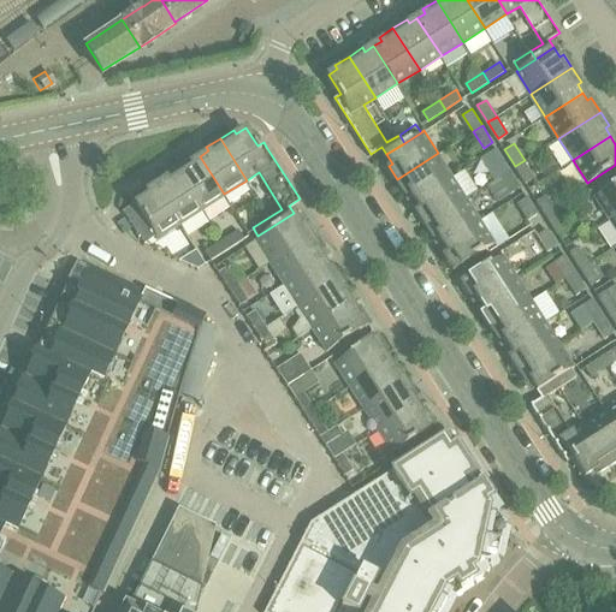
[(452,174),(438,153),(397,179),(406,194),(409,191),(415,200),(452,174)]
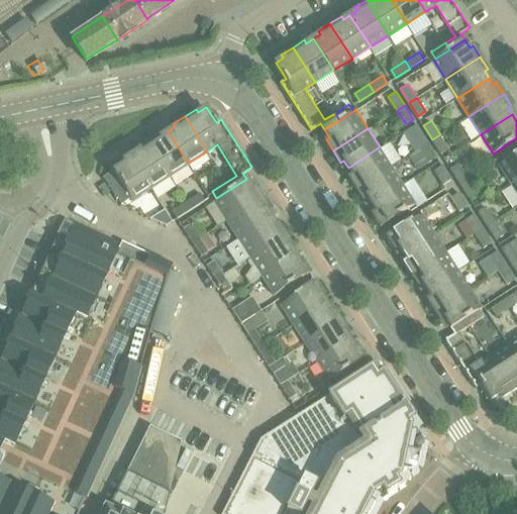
[(420,147),(428,142),(419,128),(411,133),(420,147)]
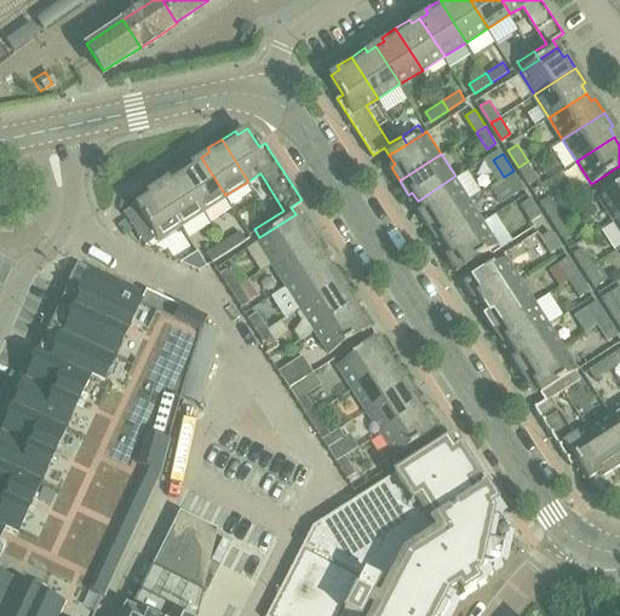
[(190,159),(177,167),(204,209),(225,195),(201,157),(193,162),(190,159)]
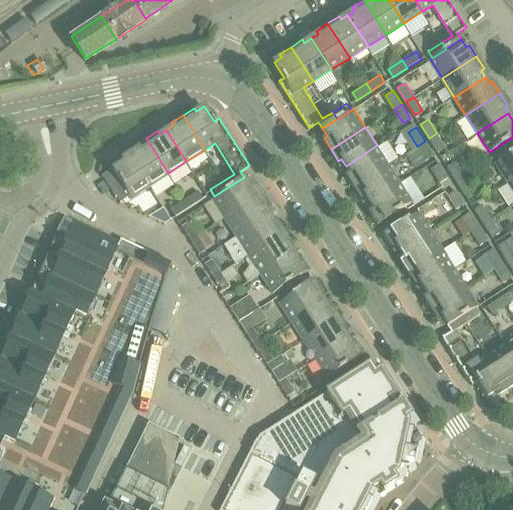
[(437,133),(429,138),(438,152),(446,147),(437,133)]
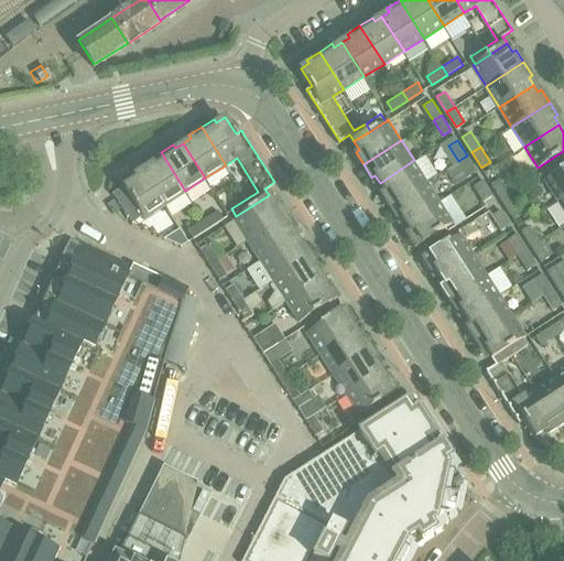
[(151,163),(143,169),(165,203),(185,191),(161,152),(149,160),(151,163)]
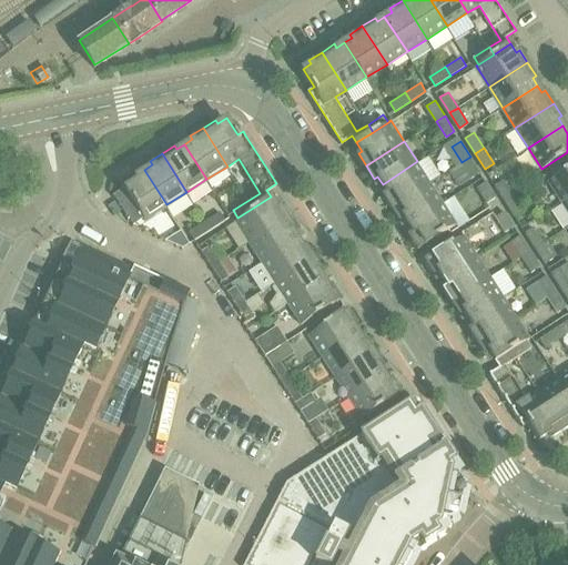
[(480,172),(470,157),(462,162),(472,177),(480,172)]
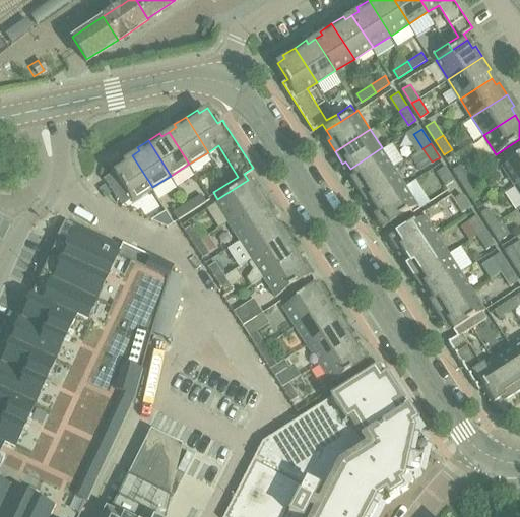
[(394,167),(382,147),(350,169),(354,175),(351,177),(359,189),(394,167)]
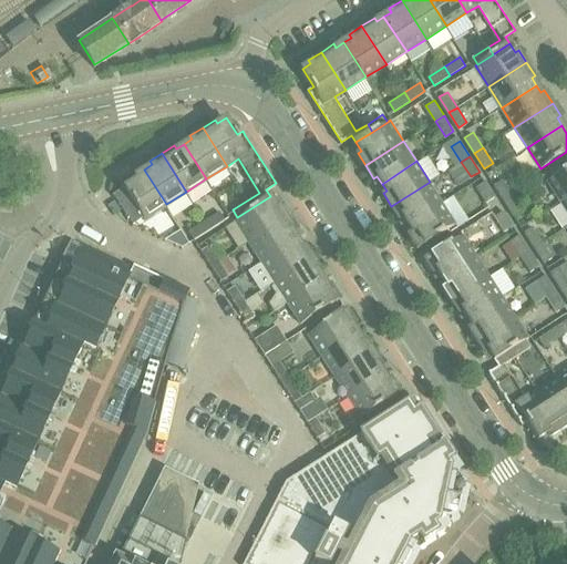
[(562,202),(566,197),(566,167),(548,180),(562,202)]
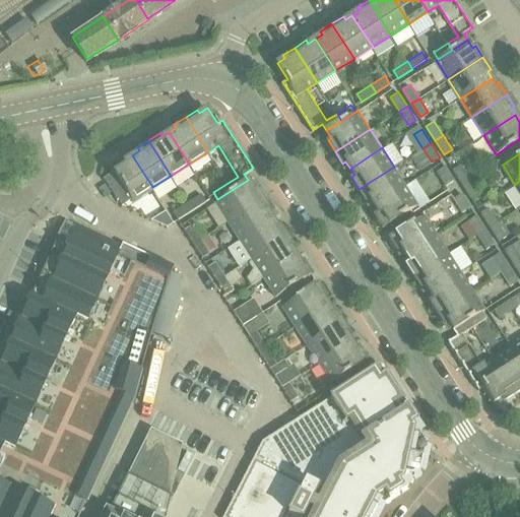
[(152,187),(132,155),(125,159),(123,156),(111,165),(114,170),(103,176),(122,203),(131,197),(133,199),(152,187)]
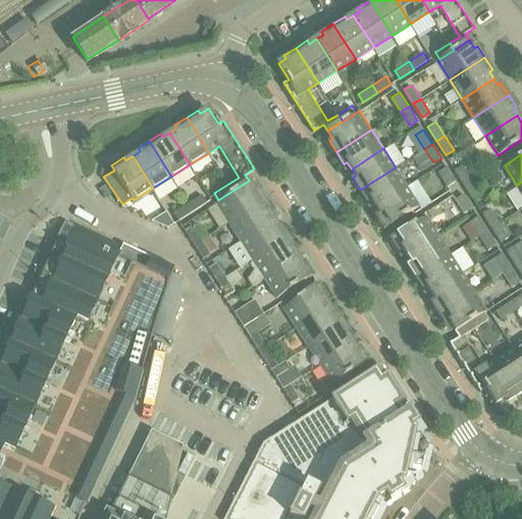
[(464,184),(472,178),(463,164),(455,169),(464,184)]
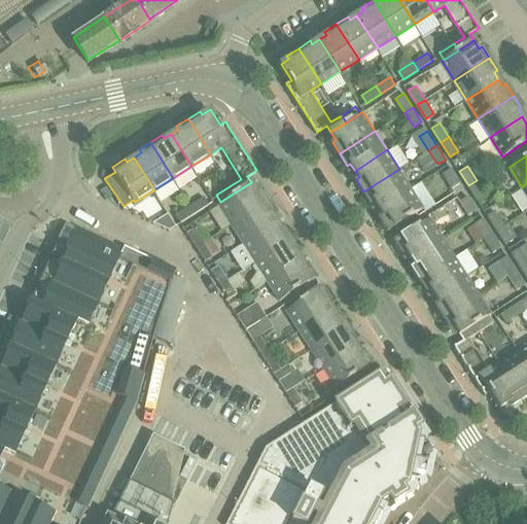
[(460,182),(451,168),(444,173),(452,187),(460,182)]
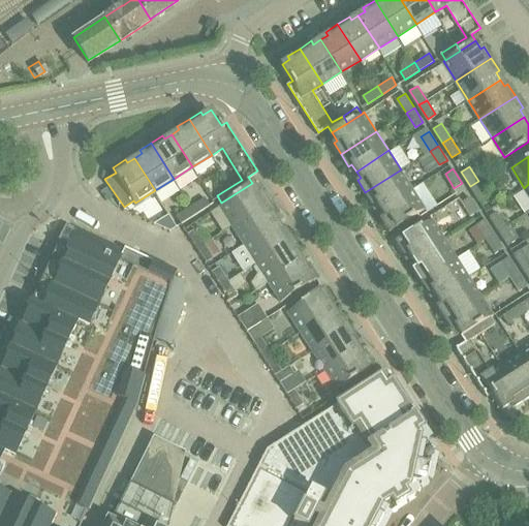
[(401,169),(365,192),(372,204),(376,202),(380,209),(412,188),(401,169)]
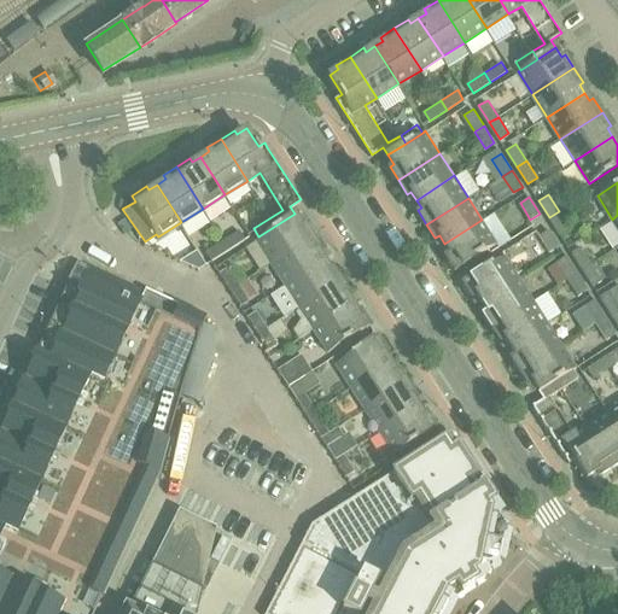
[(559,211),(549,217),(560,234),(570,228),(559,211)]
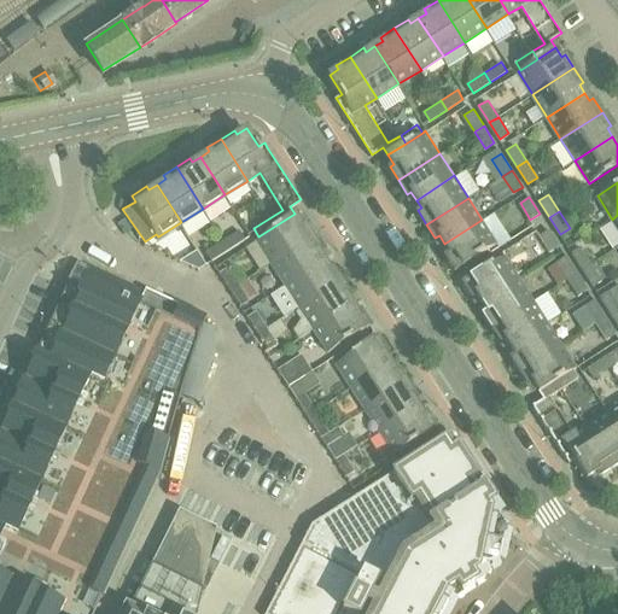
[(295,214),(258,237),(256,238),(272,261),(313,234),(304,221),(301,223),(295,214)]
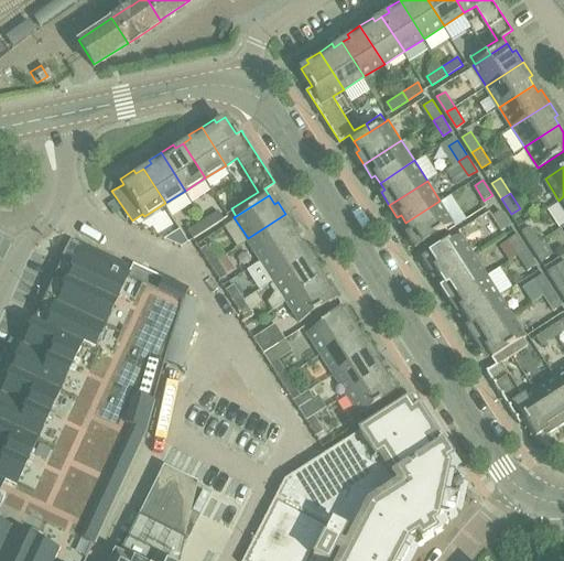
[(440,201),(405,223),(410,230),(407,233),(415,246),(453,222),(440,201)]
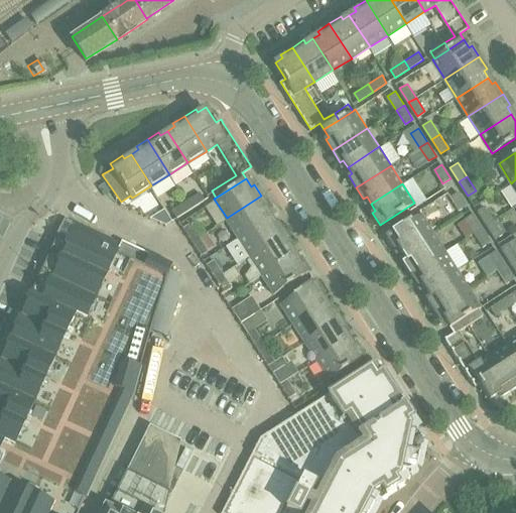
[(185,200),(189,208),(204,199),(200,190),(185,200)]
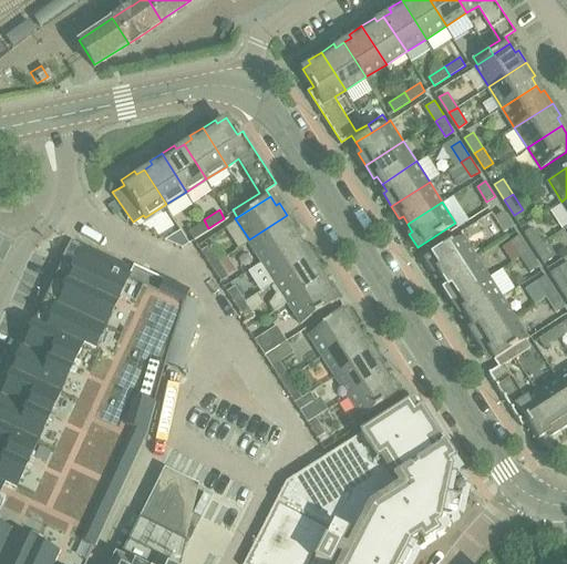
[(514,225),(504,209),(495,215),(505,231),(514,225)]
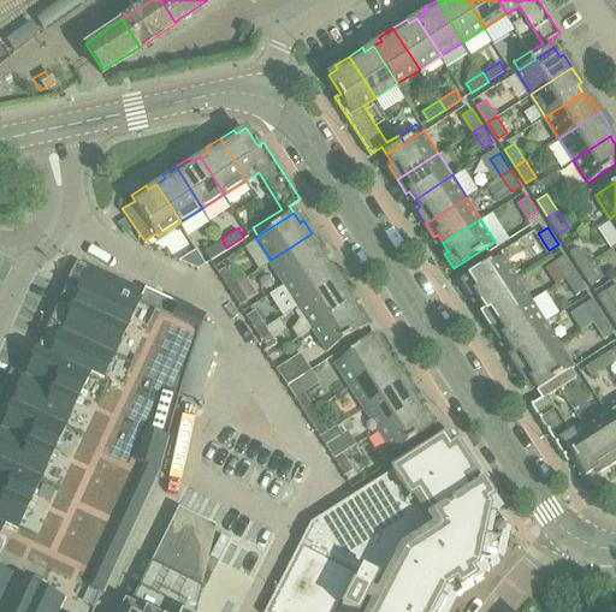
[(320,248),(312,233),(271,260),(284,283),(323,259),(317,250),(320,248)]
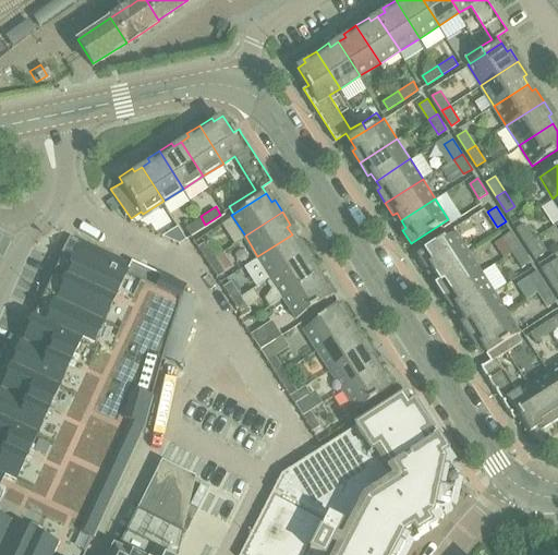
[(205,225),(201,216),(185,226),(191,233),(205,225)]
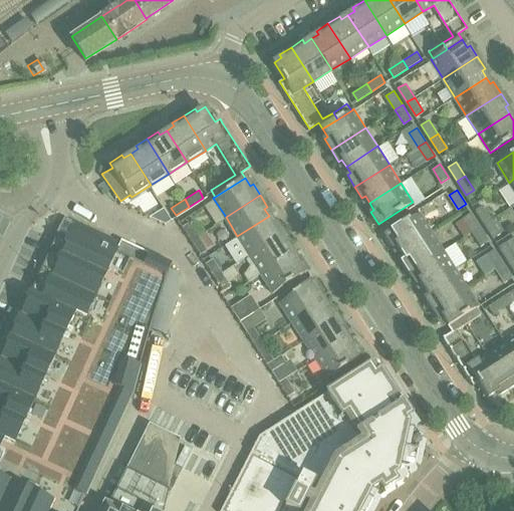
[(484,224),(492,219),(483,205),(475,210),(484,224)]
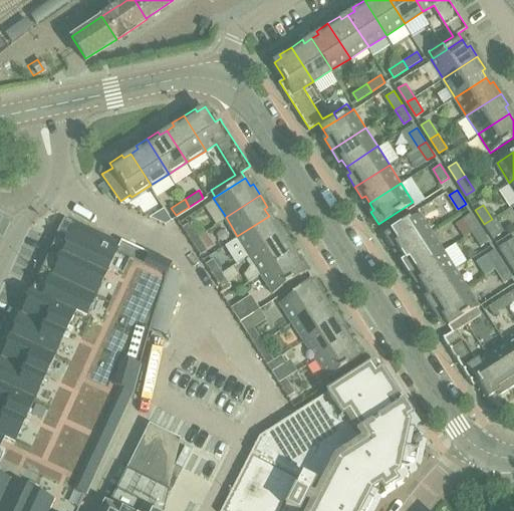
[(401,251),(432,231),(420,212),(384,234),(393,246),(396,244),(401,251)]
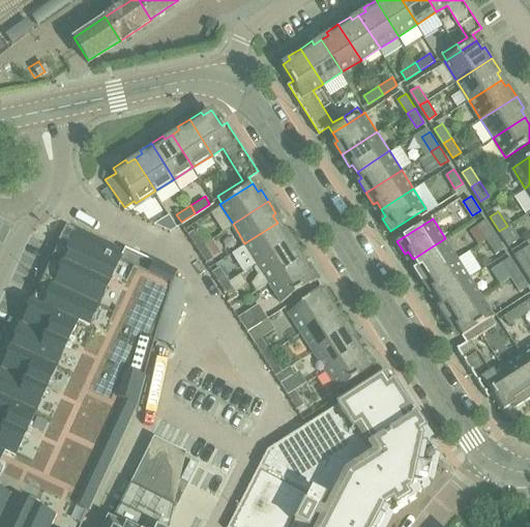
[(487,238),(495,233),(486,218),(477,224),(487,238)]
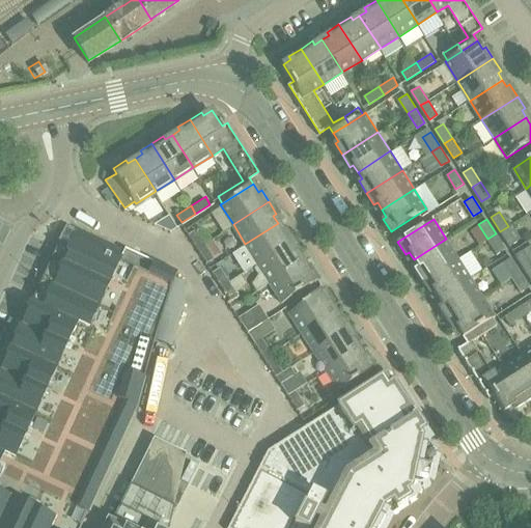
[(0,527),(78,527),(136,405),(136,404),(156,339),(165,309),(176,272),(173,270),(170,269),(155,261),(124,247),(123,249),(78,227),(78,228),(66,222),(57,241),(58,242),(31,301),(0,366),(0,527)]
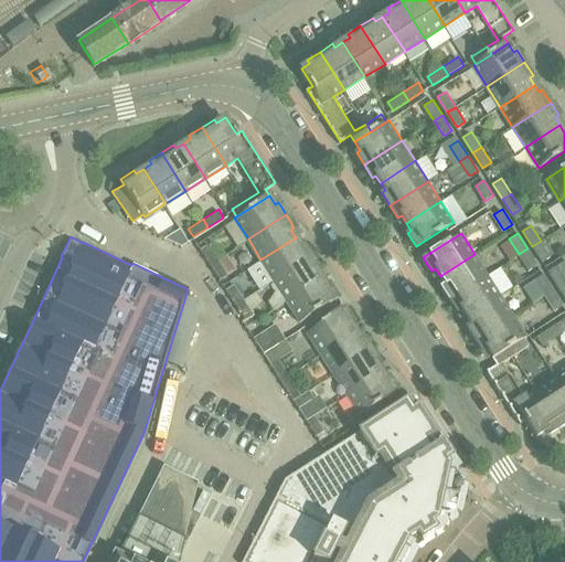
[(296,237),(260,260),(274,279),(311,255),(304,242),(300,244),(296,237)]
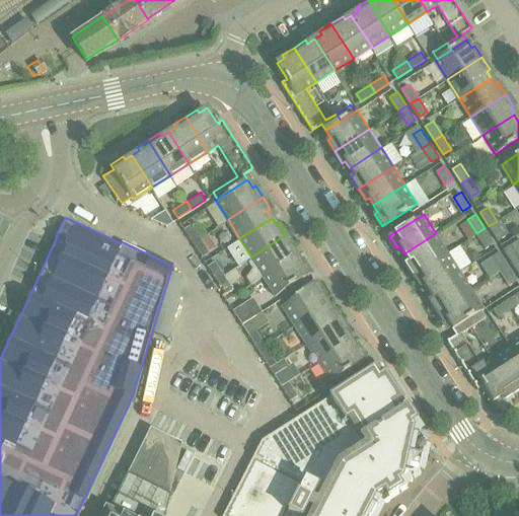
[(506,235),(497,221),(489,226),(498,239),(506,235)]
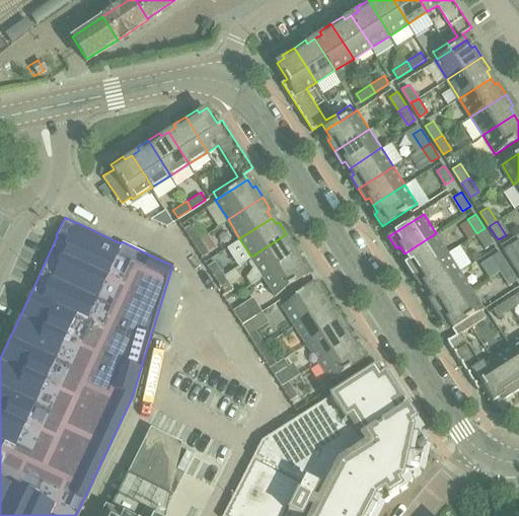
[(193,241),(201,236),(192,222),(183,227),(193,241)]
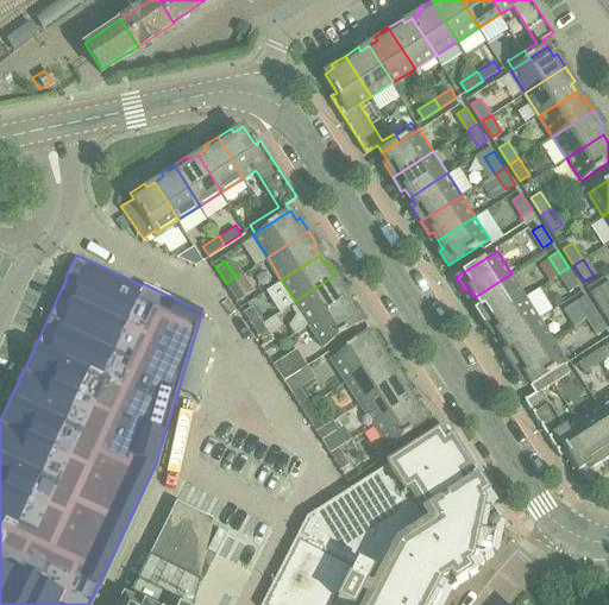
[(569,268),(559,273),(570,290),(579,284),(569,268)]
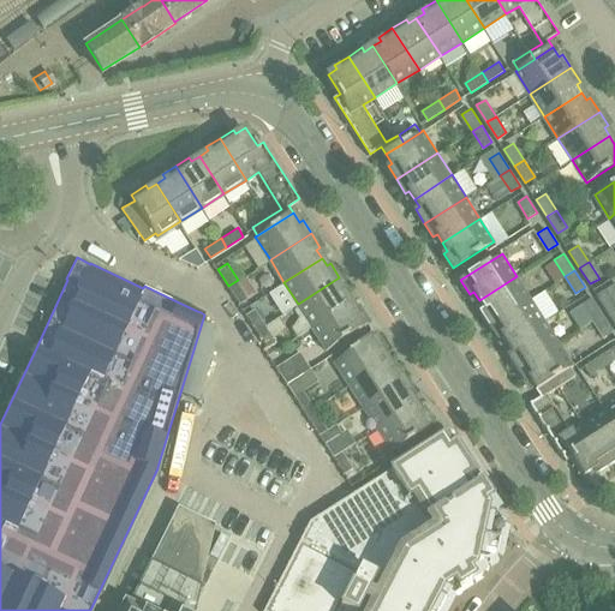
[(517,276),(479,300),(484,309),(481,311),(489,324),(531,299),(517,276)]
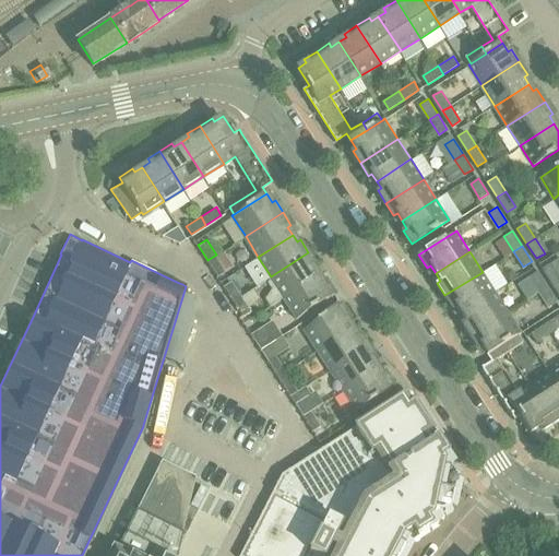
[(317,264),(308,252),(271,276),(283,296),(318,274),(312,267),(317,264)]
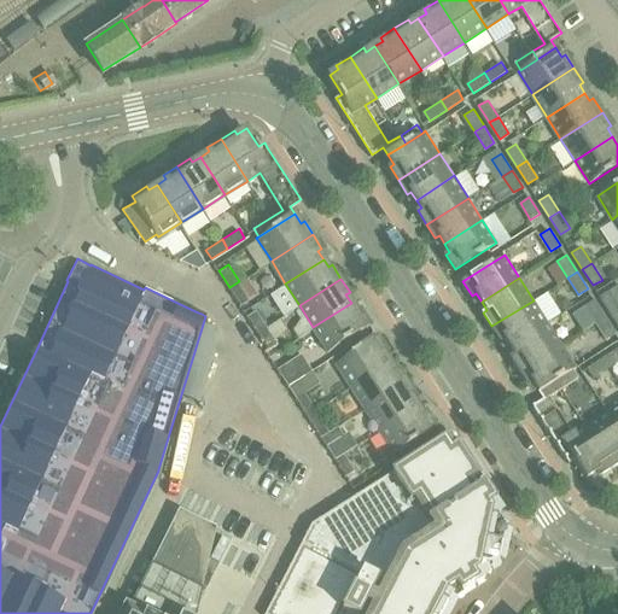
[(239,281),(229,287),(240,304),(250,298),(239,281)]
